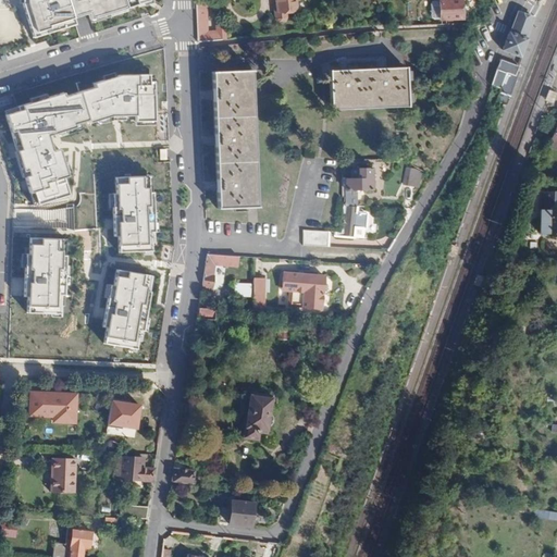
[(67,0),(27,0),(28,9),(40,46),(50,42),(86,33),(84,27),(97,24),(100,32),(147,17),(143,10),(156,7),(155,0),(72,0),(73,0),(67,1),(67,0)]
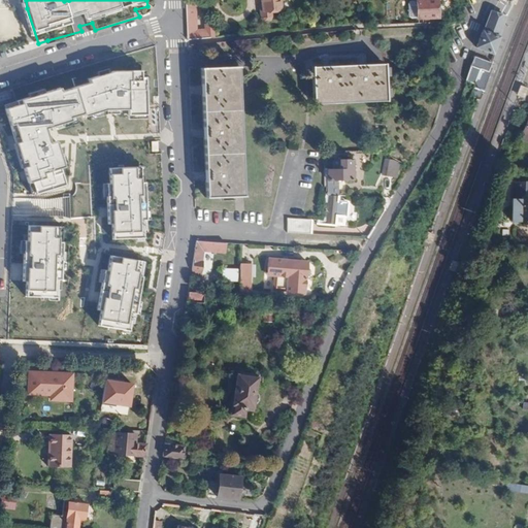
[(196,0),(187,1),(188,39),(197,38),(195,9),(199,9),(198,0),(196,0)]
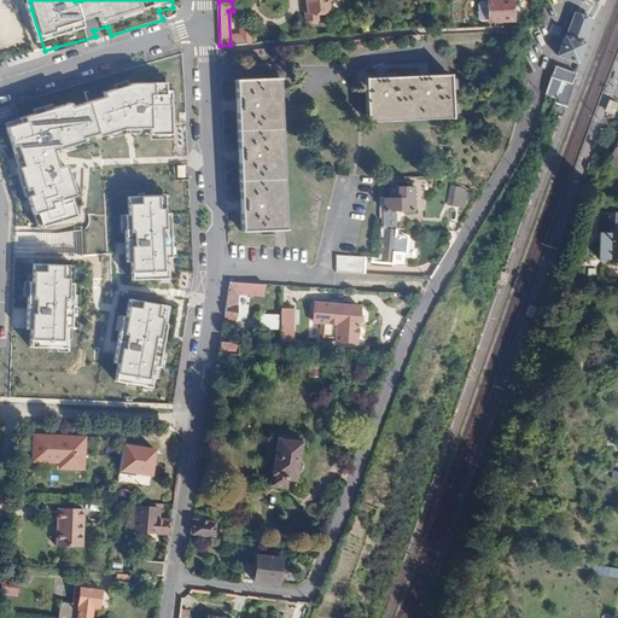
[(305,0),(308,15),(321,13),(328,12),(326,0),(305,0)]
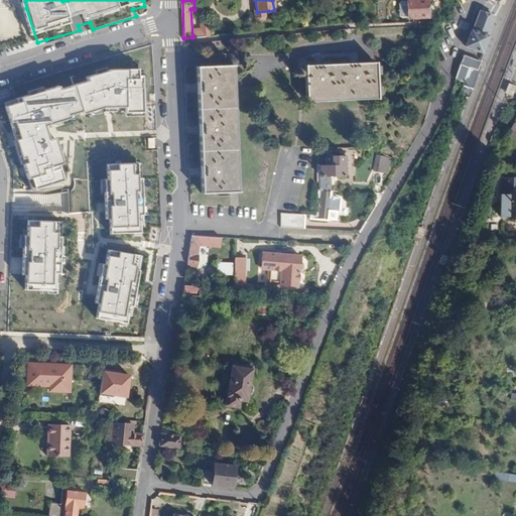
[(412,0),(408,0),(409,19),(428,18),(427,0),(412,0)]
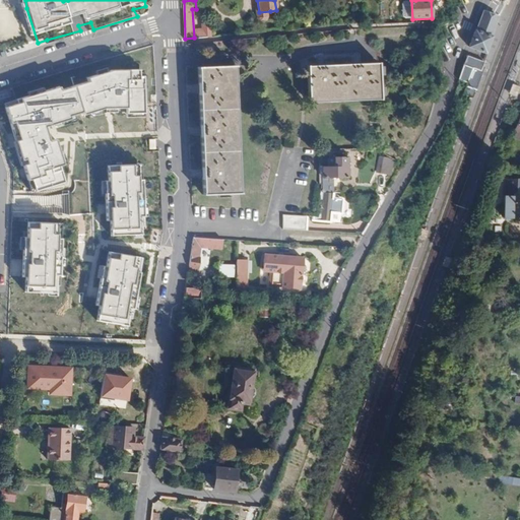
[(480,18),(469,48),(489,55),(503,16),(499,15),(483,9),(481,13),(480,18)]
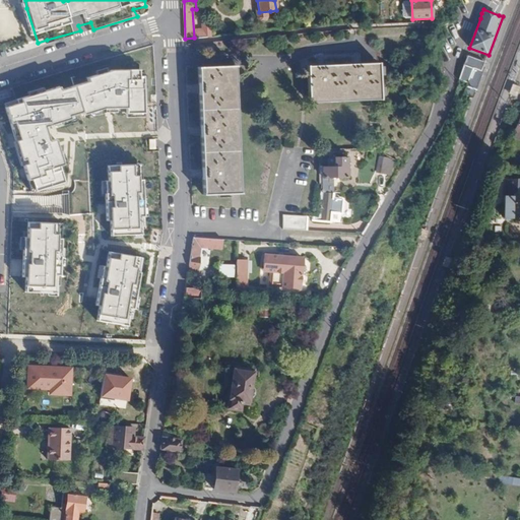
[(257,12),(257,18),(260,21),(267,20),(271,17),(270,11),(259,12),(257,12)]
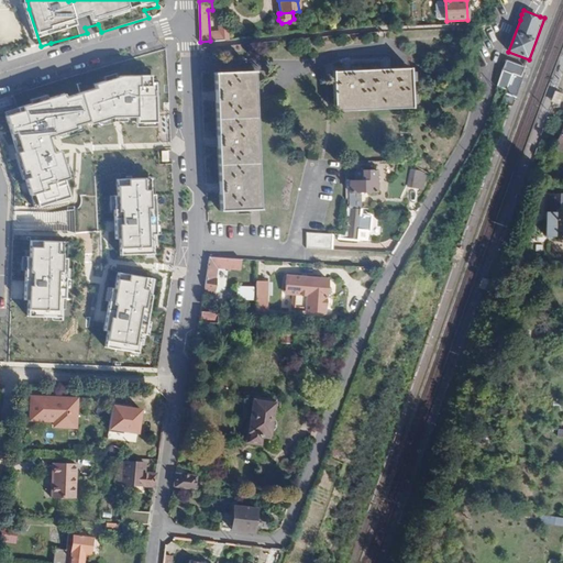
[(334,70),(337,110),(409,107),(407,66),(334,70)]
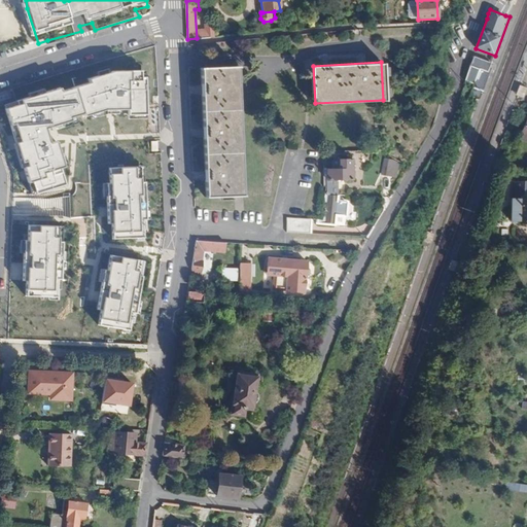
[(492,65),(483,62),(473,88),(483,91),(485,84),(492,65)]
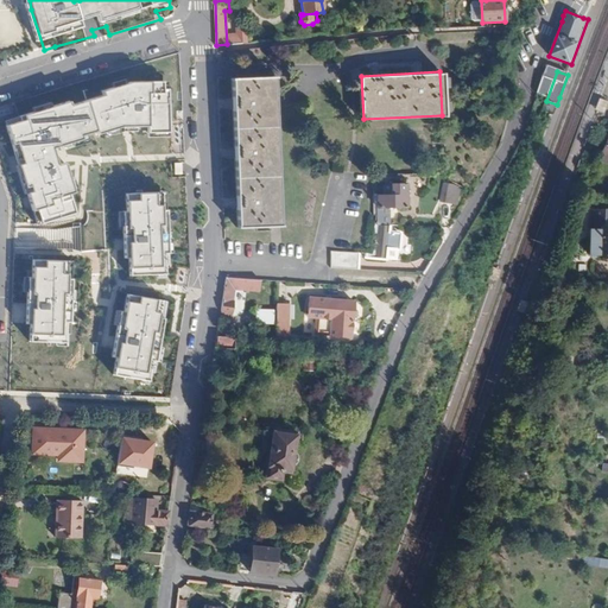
[(233,77),(239,226),(282,225),(276,76),(233,77)]
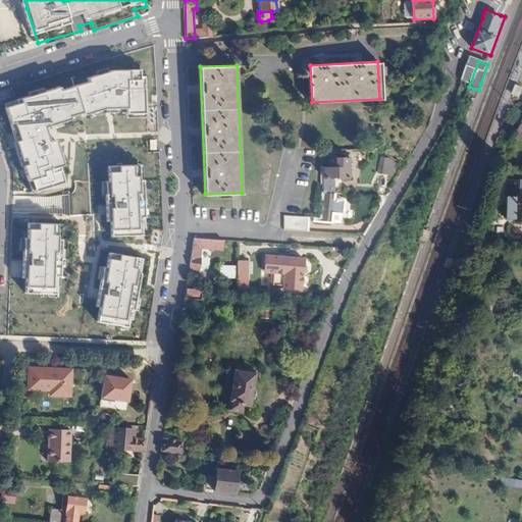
[(4,106),(32,192),(63,183),(51,142),(45,144),(42,128),(51,125),(80,116),(100,111),(110,110),(121,110),(120,116),(142,114),(141,70),(109,71),(84,80),(4,106)]
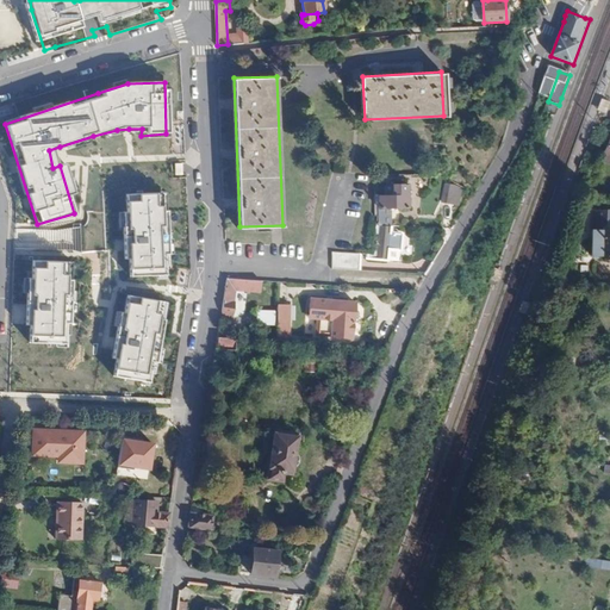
[(595,111),(603,113),(608,103),(598,100),(595,111)]
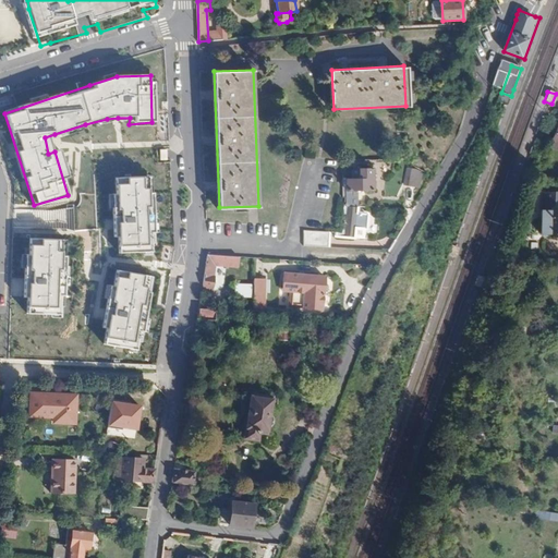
[(548,145),(557,148),(557,125),(548,145)]
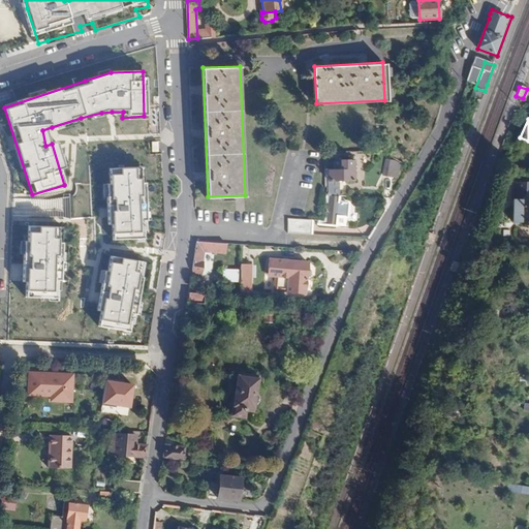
[(328,169),(328,185),(327,195),(338,195),(338,180),(352,180),(352,160),(340,159),(340,166),(337,166),(337,169),(328,169)]
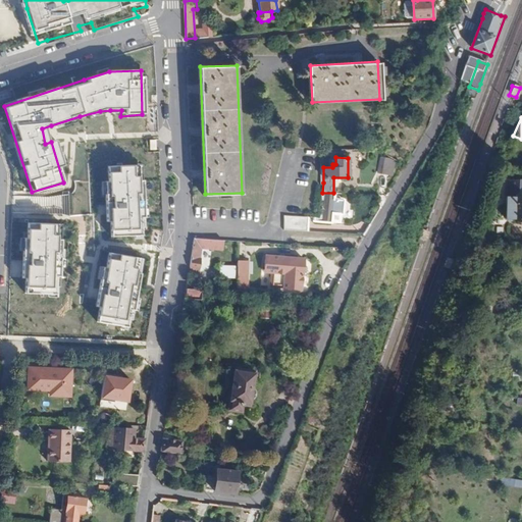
[(392,175),(394,159),(379,157),(376,173),(392,175)]
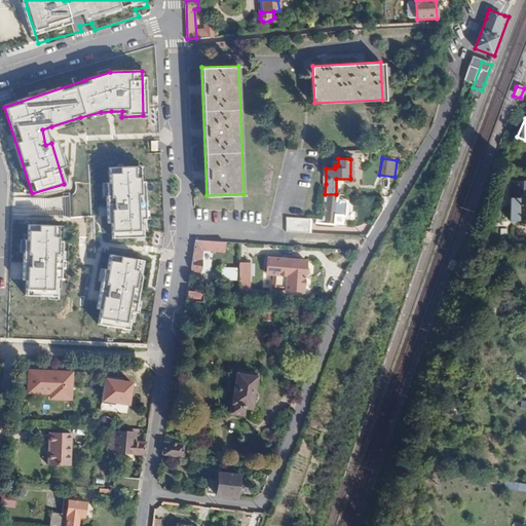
[(153,171),(111,173),(114,240),(154,240),(153,171)]
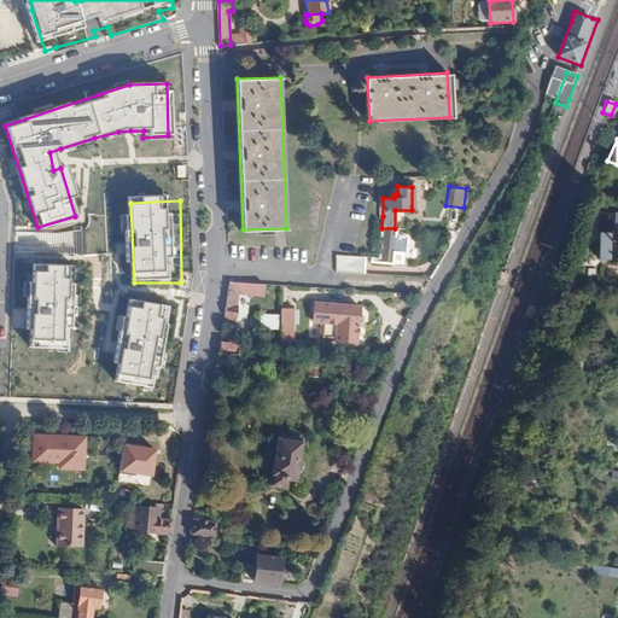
[(600,232),(600,257),(617,257),(617,210),(601,210),(600,231),(600,232)]
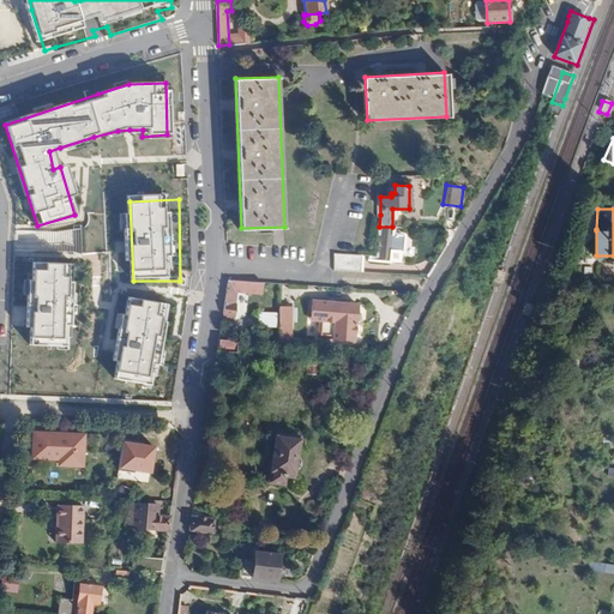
[(361,222),(360,252),(362,252),(369,253),(377,253),(379,227),(380,215),(377,215),(361,215),(361,222)]
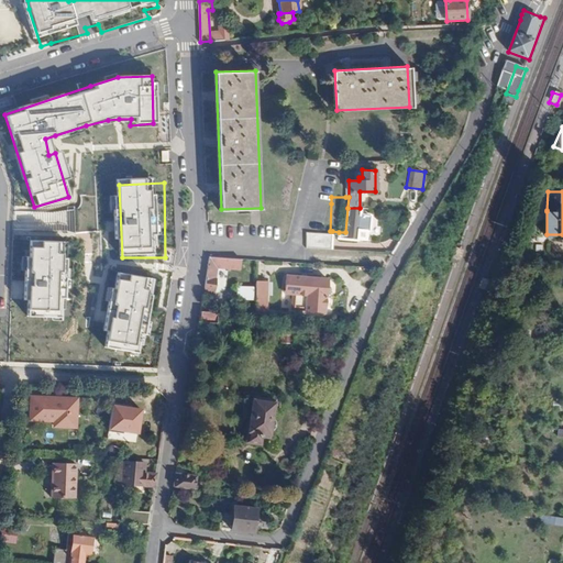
[(348,208),(345,232),(339,232),(339,236),(357,239),(359,229),(368,230),(371,216),(360,214),(360,208),(348,208)]
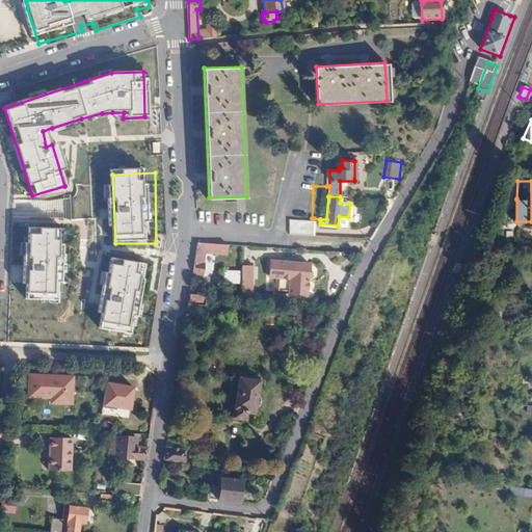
[(290,217),(290,232),(314,234),(314,218),(312,218),(308,218),(290,217)]
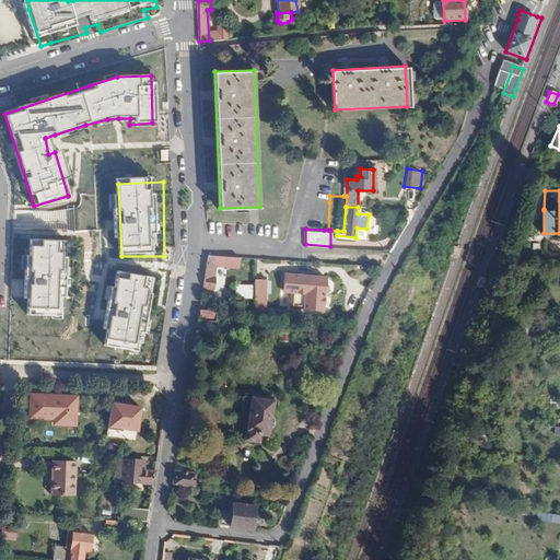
[(61,242),(30,241),(26,321),(69,323),(74,243),(61,242)]
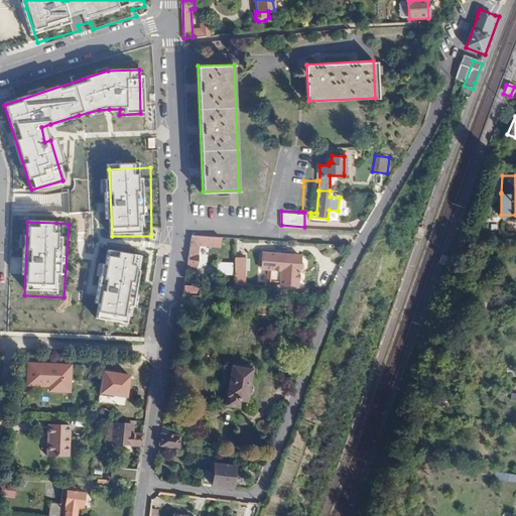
[(191,234),(187,263),(195,265),(201,235),(191,234)]
